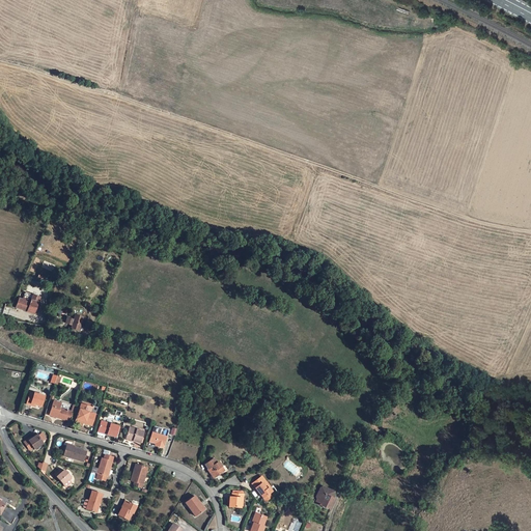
[(25,292),(22,300),(27,302),(29,296),(39,300),(39,298),(25,292)]
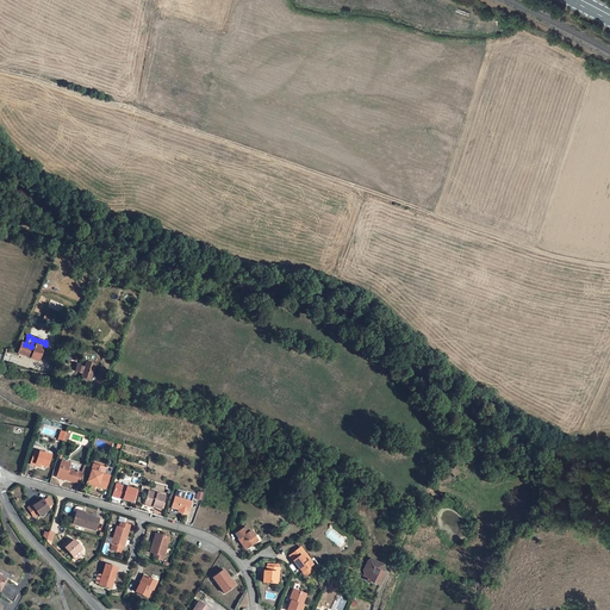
[(25,344),(22,343),(18,354),(39,361),(45,344),(33,340),(31,347),(25,344)]
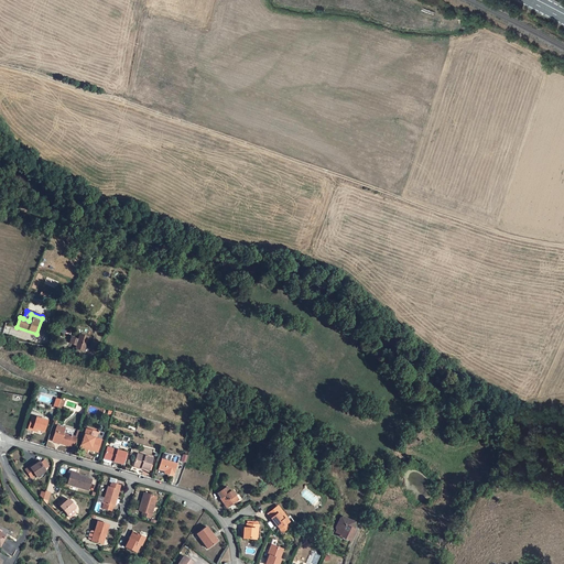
[(76,348),(84,350),(88,337),(80,335),(79,338),(76,337),(71,336),(69,342),(71,342),(71,344),(77,345),(76,348)]
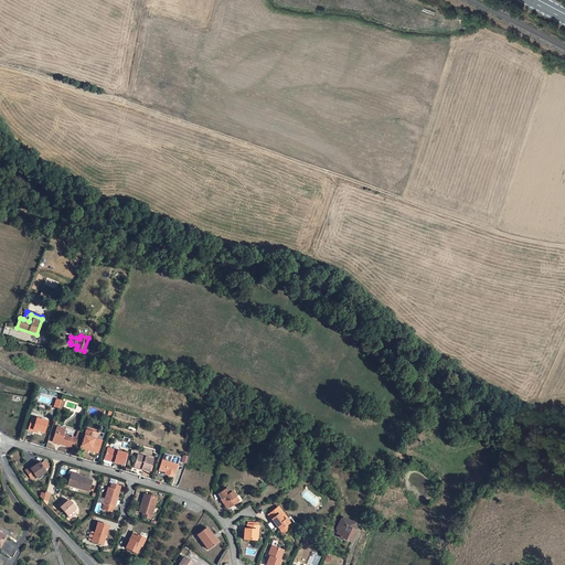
[(35,420),(31,419),(29,430),(33,432),(33,429),(38,430),(44,433),(48,422),(36,418),(35,420)]
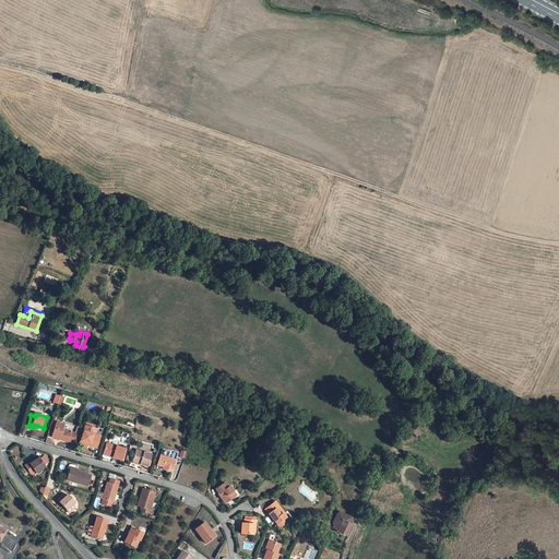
[(64,425),(56,423),(51,438),(74,444),(79,428),(76,428),(74,433),(63,430),(64,425)]
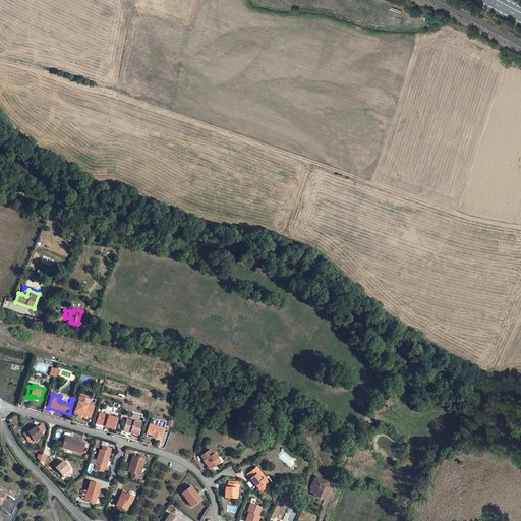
[(79,397),(73,416),(80,418),(81,415),(90,418),(94,407),(89,405),(91,400),(79,397)]
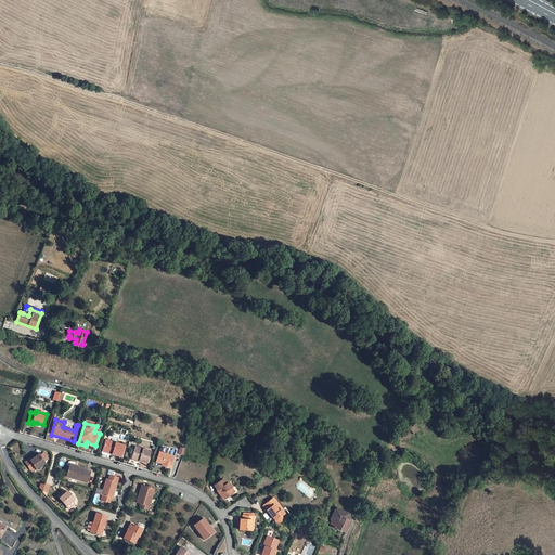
[(126,447),(105,440),(103,450),(113,452),(112,454),(116,455),(117,454),(121,455),(123,451),(124,452),(126,447)]
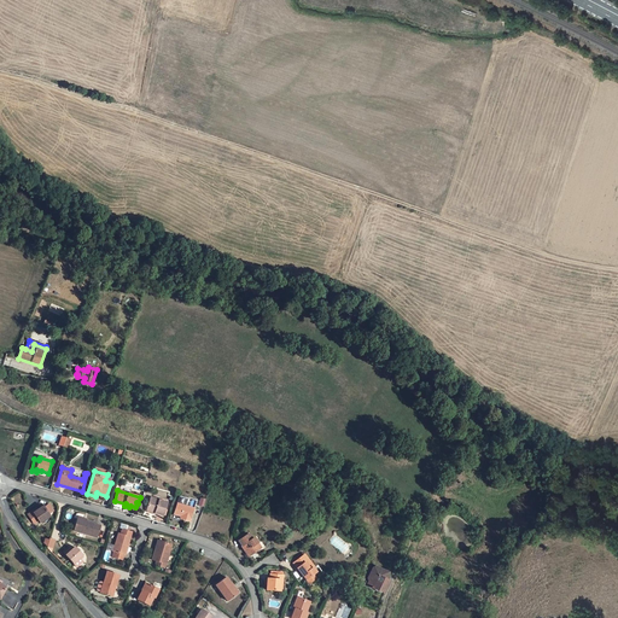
[(168,502),(151,497),(146,511),(164,516),(168,502)]
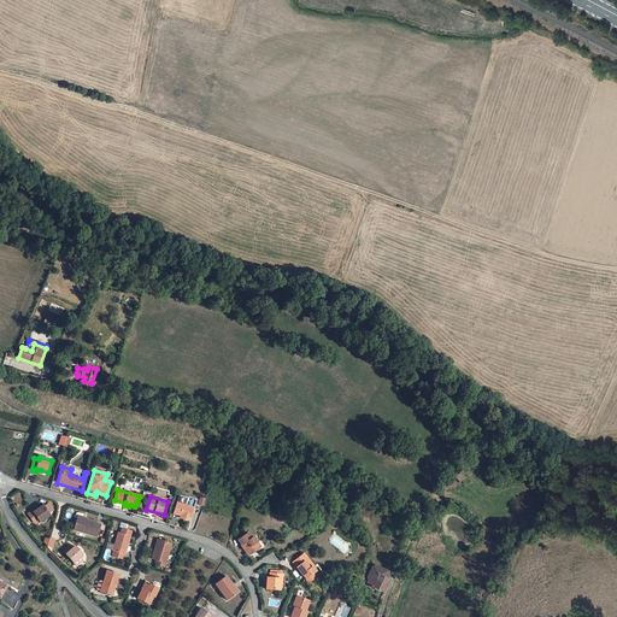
[(176,503),(174,513),(181,516),(184,517),(183,519),(189,521),(193,507),(176,503)]
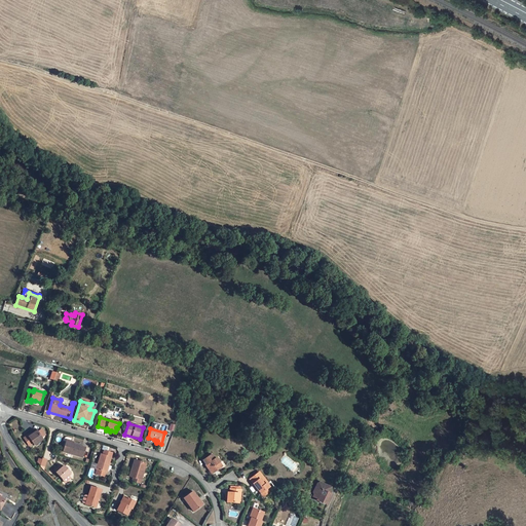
[(45,435),(41,429),(38,431),(37,430),(32,435),(29,437),(28,436),(24,438),(30,446),(33,443),(35,445),(43,440),(42,438),(45,435)]
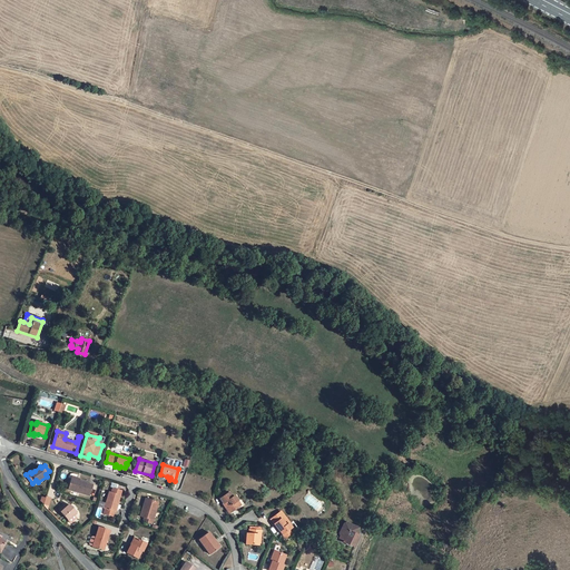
[(71,479),(68,489),(90,495),(92,485),(80,481),(71,479)]
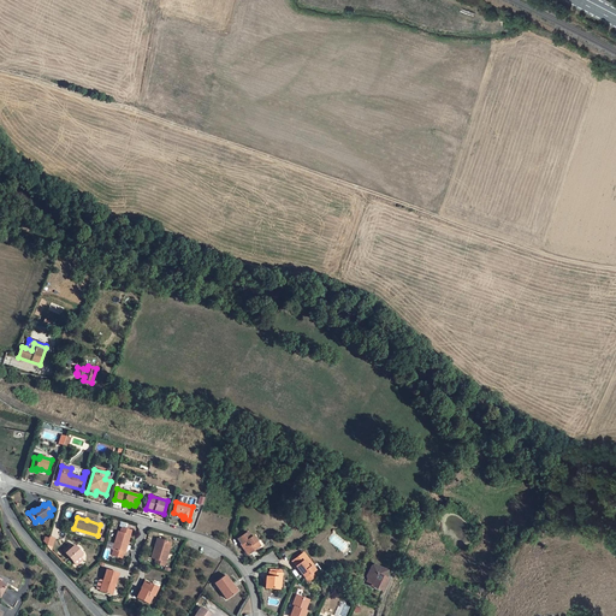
[(125,545),(128,545),(131,531),(122,527),(120,532),(118,532),(113,550),(112,555),(122,558),(123,554),(125,545)]
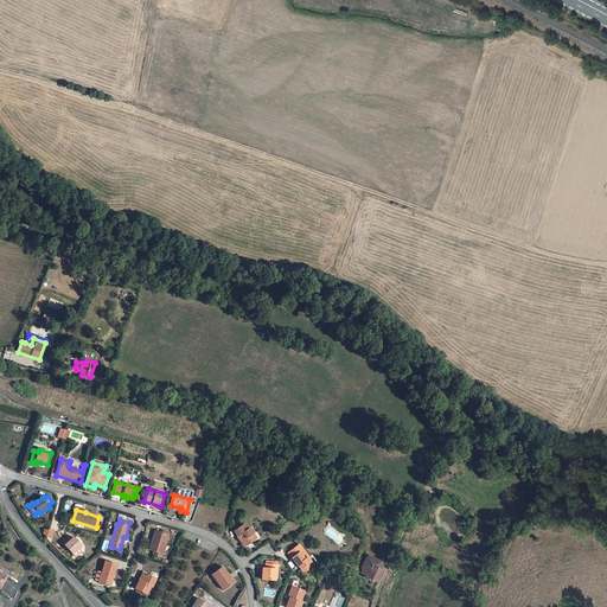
[(248,529),(244,524),(235,531),(238,536),(240,535),(242,540),(241,541),(243,544),(248,544),(254,540),(251,535),(253,534),(249,528),(248,529)]
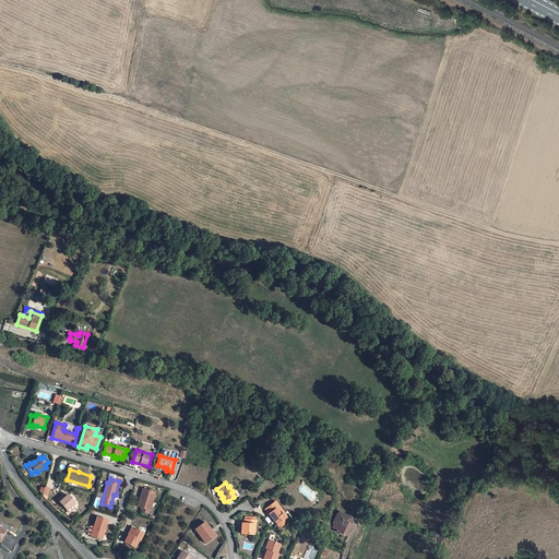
[(155,492),(143,488),(142,494),(143,494),(141,500),(140,500),(138,507),(142,508),(146,509),(145,512),(150,513),(155,492)]
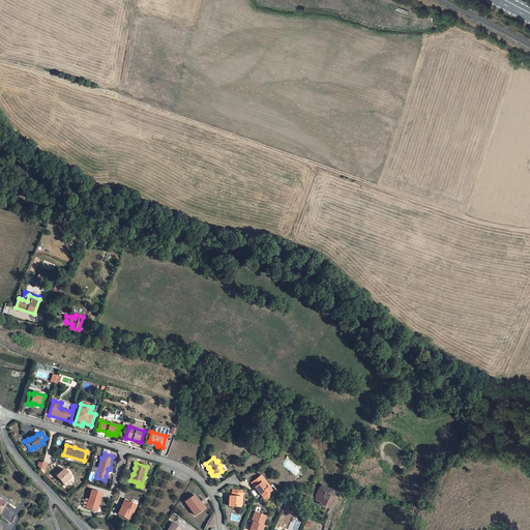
[(70,476),(64,469),(61,471),(60,470),(55,474),(63,483),(70,476)]
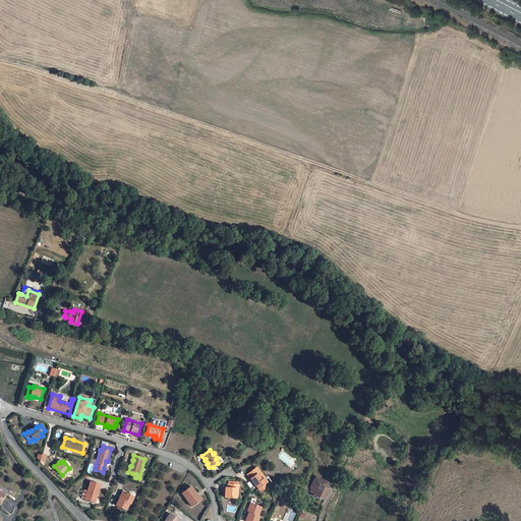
[(265,478),(256,468),(248,474),(251,478),(250,479),(261,491),(267,487),(265,484),(267,482),(264,479),(265,478)]
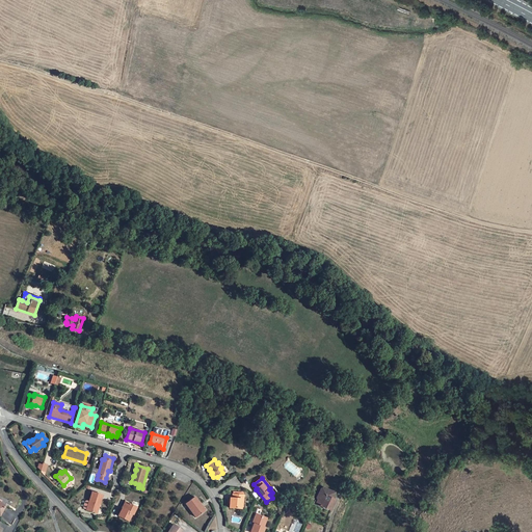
[(335,493),(323,487),(321,488),(317,498),(318,500),(322,502),(321,505),(320,506),(330,510),(335,500),(331,499),(335,493)]
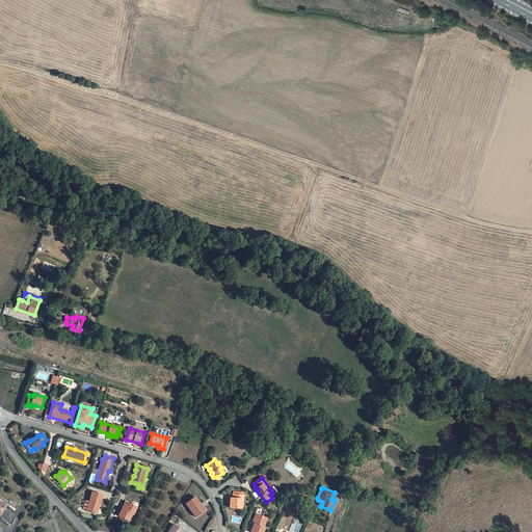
[(103,496),(92,493),(86,510),(96,513),(99,504),(100,504),(103,496)]
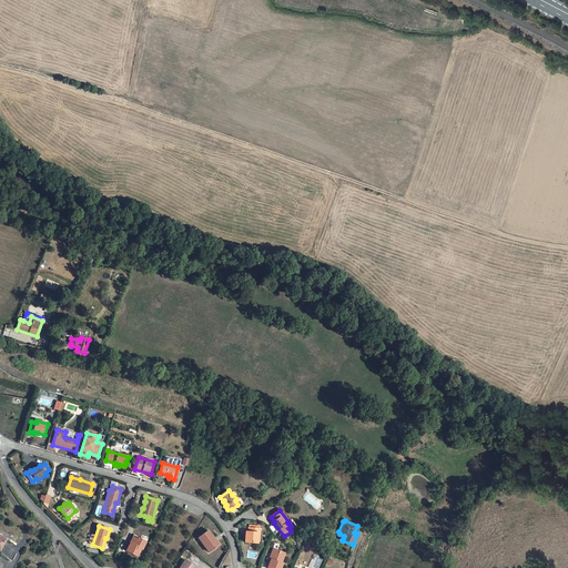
[(260,527),(250,526),(249,528),(247,531),(245,531),(244,543),(256,544),(257,541),(257,533),(260,534),(260,528),(260,527)]
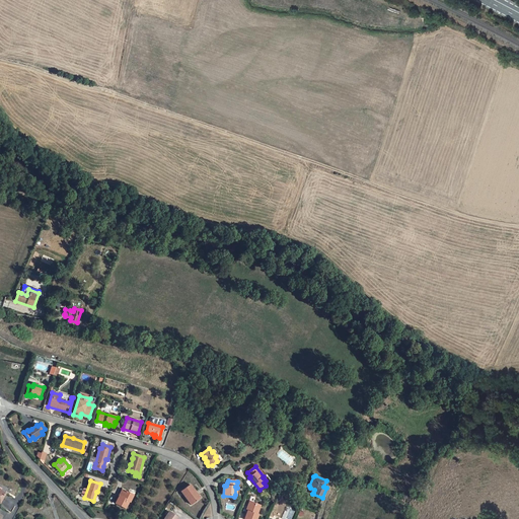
[(181,492),(192,505),(199,500),(197,498),(194,494),(196,492),(193,489),(191,485),(181,492)]
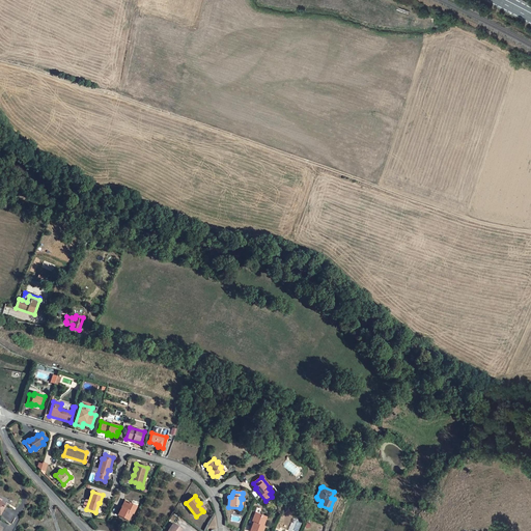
[(137,506),(127,502),(123,508),(121,508),(118,515),(129,520),(132,513),(133,513),(137,506)]
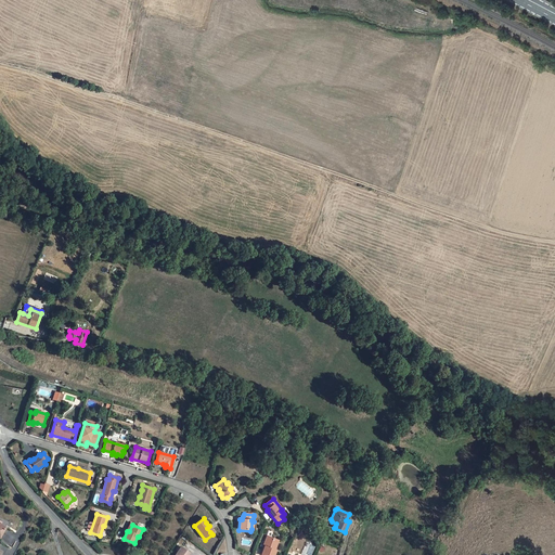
[(276,540),(268,537),(263,546),(266,546),(261,554),(273,554),(276,551),(275,550),(273,550),(276,540)]
